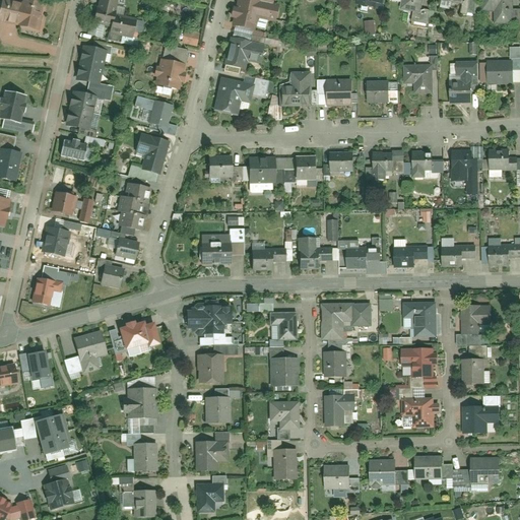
[(3,0),(0,13),(0,20),(41,30),(48,0),(23,0),(23,2),(14,0),(3,0)]
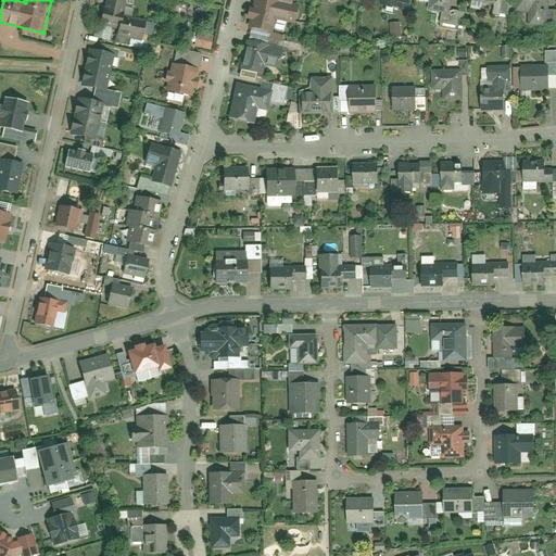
[(127,0),(104,0),(99,29),(140,39),(144,22),(124,16),(127,0)]
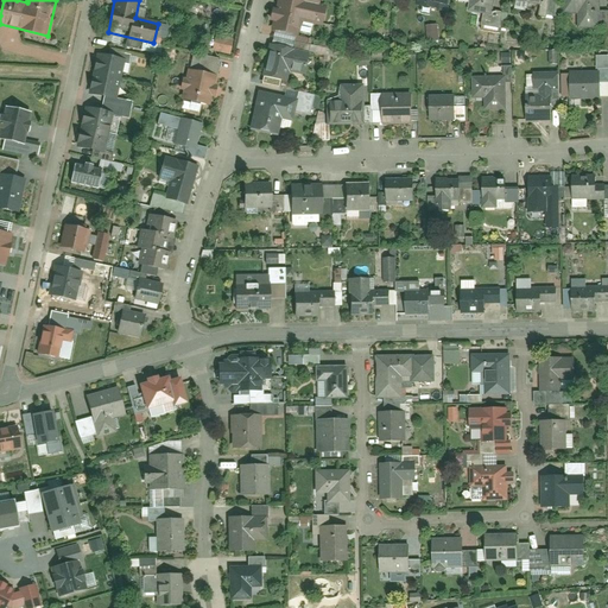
[(328,2),(318,0),(282,0),(276,27),(320,38),(328,2)]
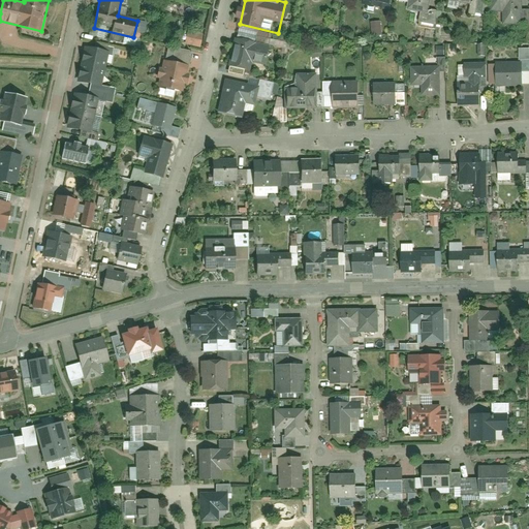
[(386,0),(347,0),(346,6),(383,14),(386,0)]
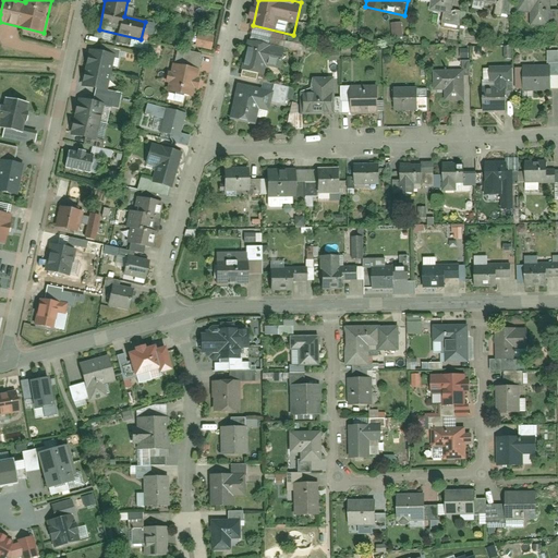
[(450,0),(414,0),(413,5),(448,14),(450,0)]
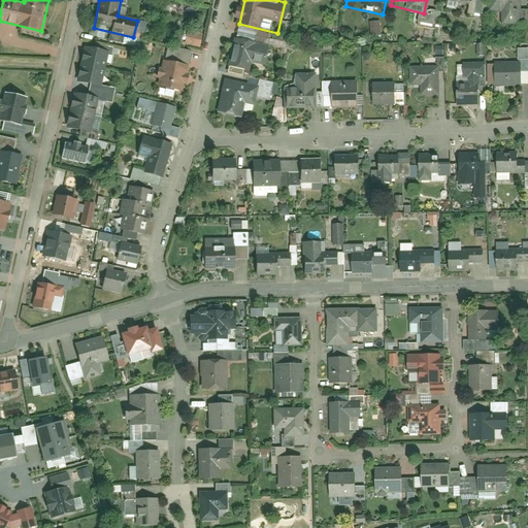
[(521,0),(489,0),(490,12),(505,11),(505,22),(527,21),(527,9),(522,10),(521,0)]
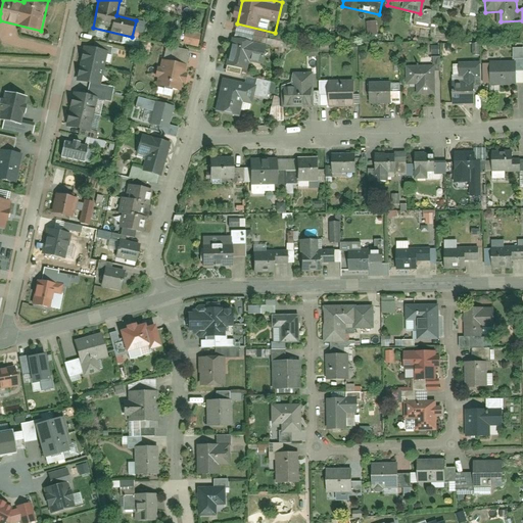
[(377,35),(376,20),(366,21),(367,36),(377,35)]
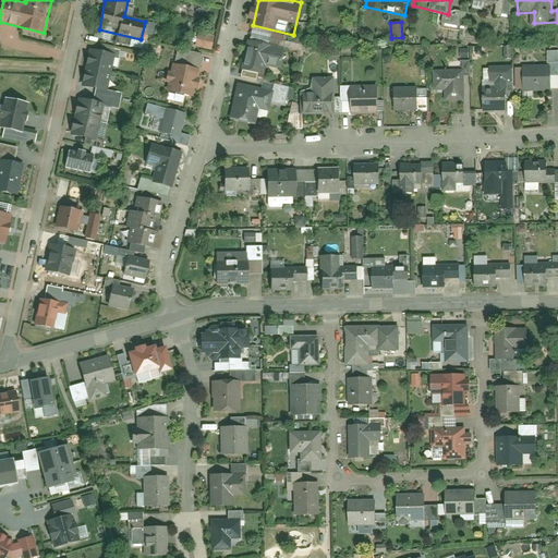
[(196,33),(194,47),(211,49),(213,35),(196,33)]
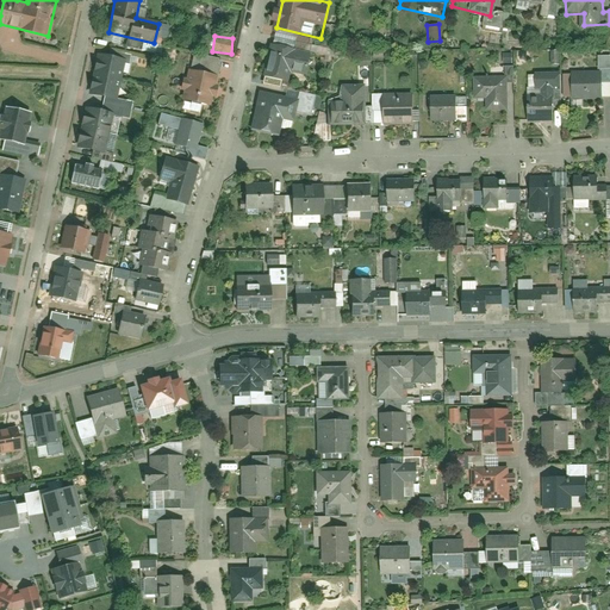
[(306,54),(273,45),(266,79),(299,86),(306,54)]
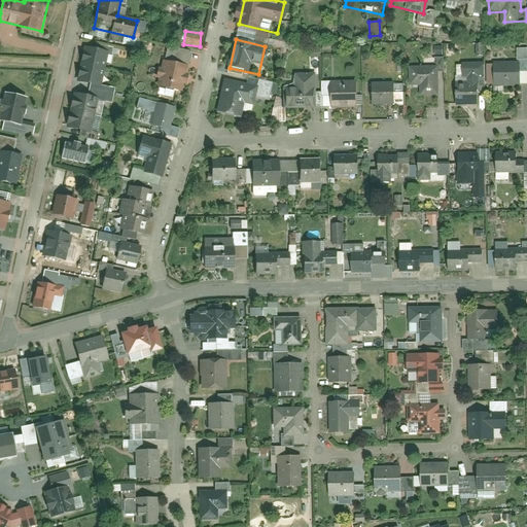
[(108,53),(84,46),(76,84),(99,90),(108,53)]
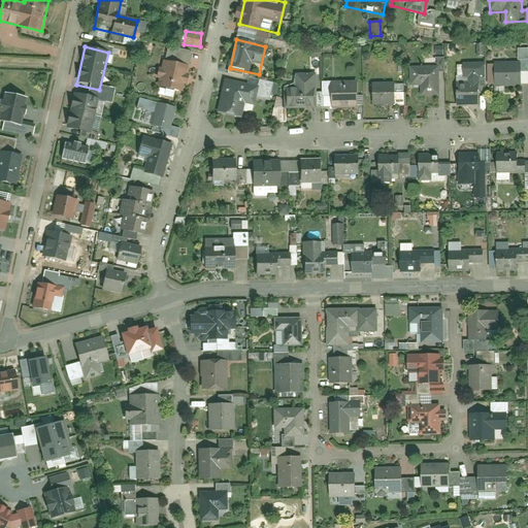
[(191,67),(164,61),(158,90),(184,96),(191,67)]
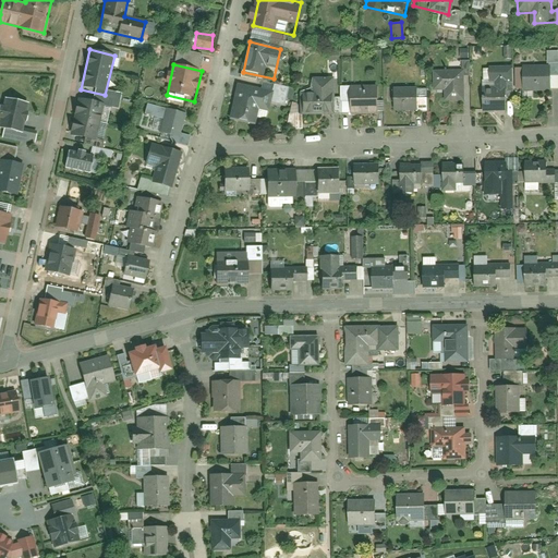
[(550,68),(516,69),(517,93),(552,92),(550,68)]
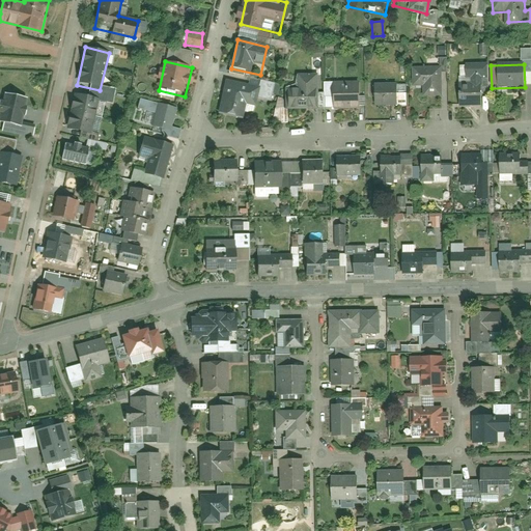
[(442,68),(413,71),(414,87),(423,87),(423,95),(443,94),(442,68)]
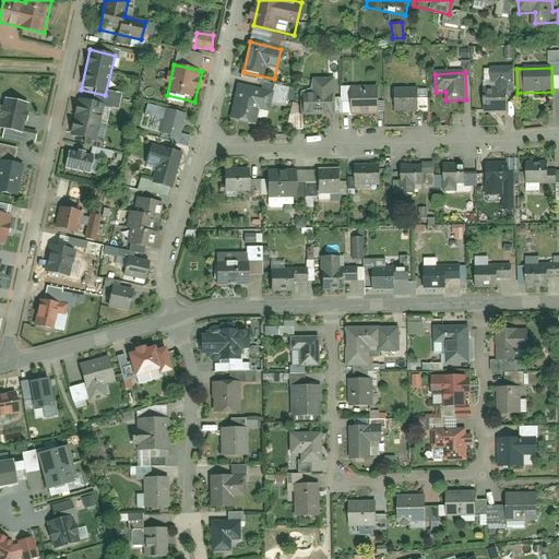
[(301,92),(301,113),(335,113),(335,79),(313,79),(313,92),(301,92)]
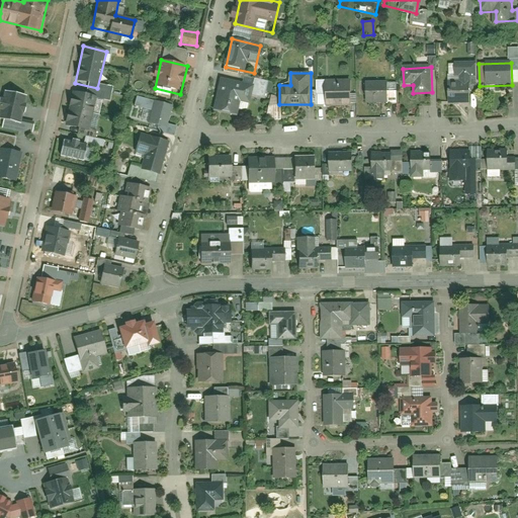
[(252,87),(220,79),(212,111),(238,117),(241,102),(248,103),(252,87)]
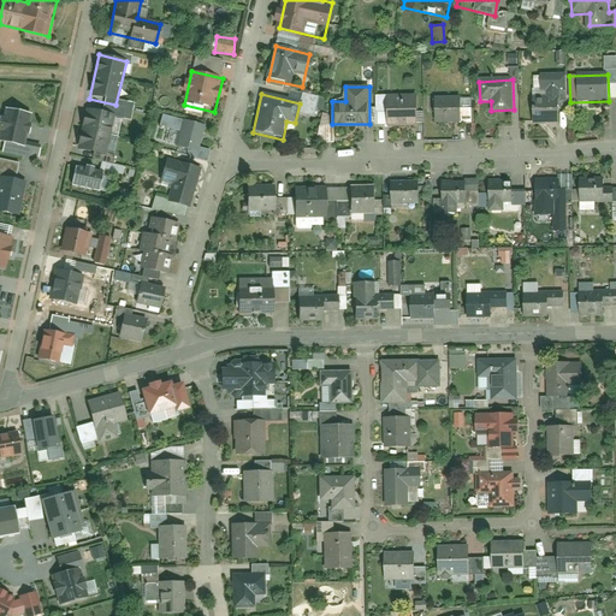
[(533,123),(557,123),(556,95),(533,96),(533,123)]
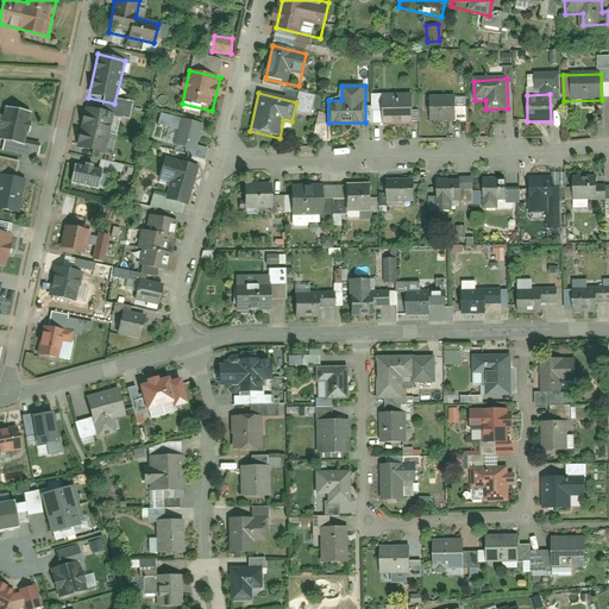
[(410,95),(380,96),(381,125),(412,124),(410,95)]
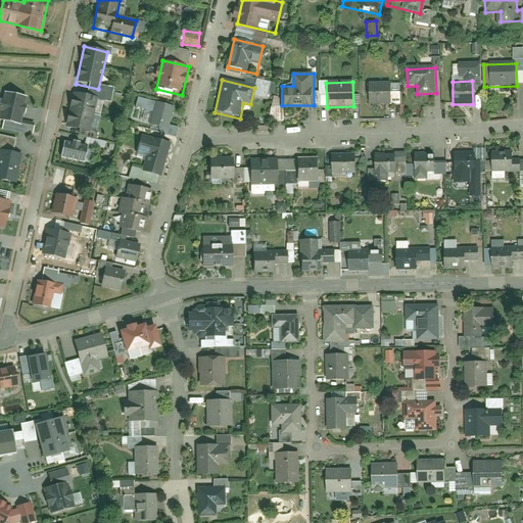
[(391,83),(370,84),(371,103),(392,102),(391,83)]
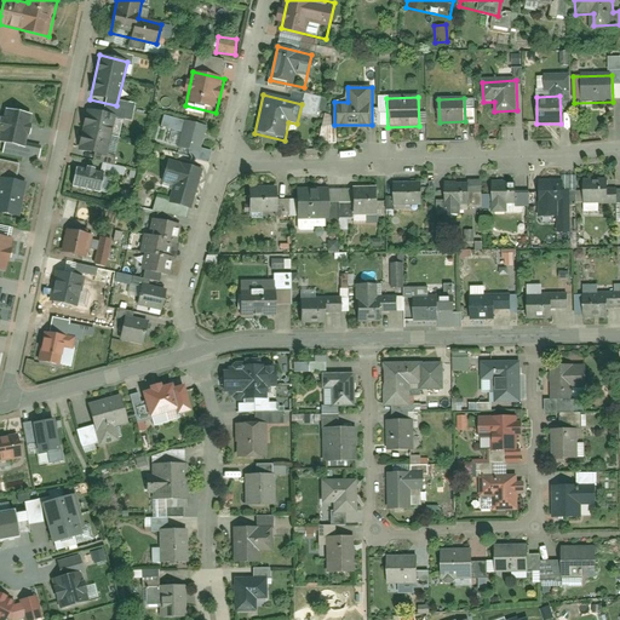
[(35,115),(6,108),(0,133),(0,141),(27,148),(35,115)]
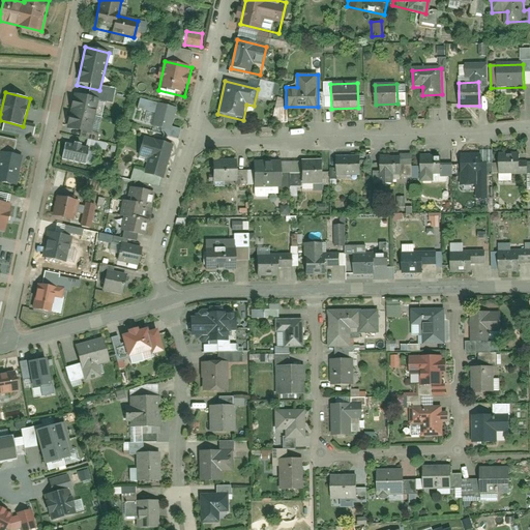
[(99,101),(72,95),(65,126),(92,133),(99,101)]
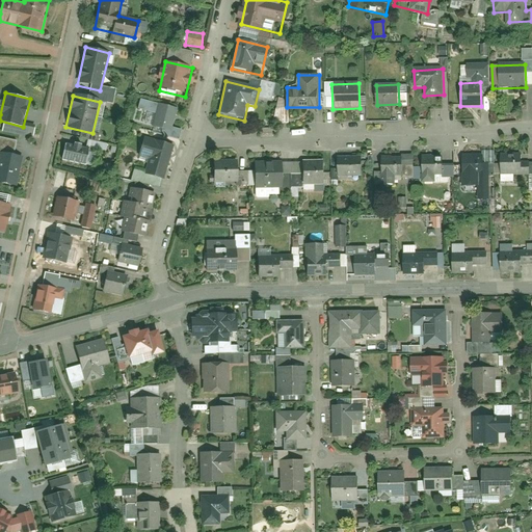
[(179,110),(154,105),(149,127),(174,133),(179,110)]
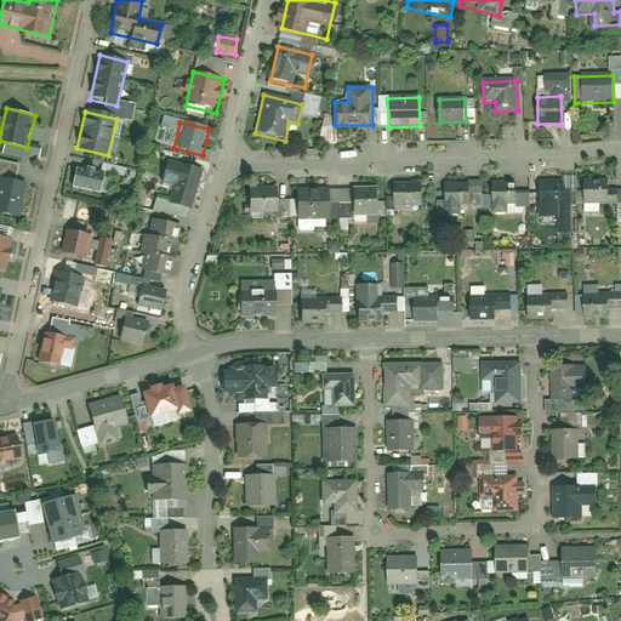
[(201,167),(174,160),(164,201),(192,208),(201,167)]
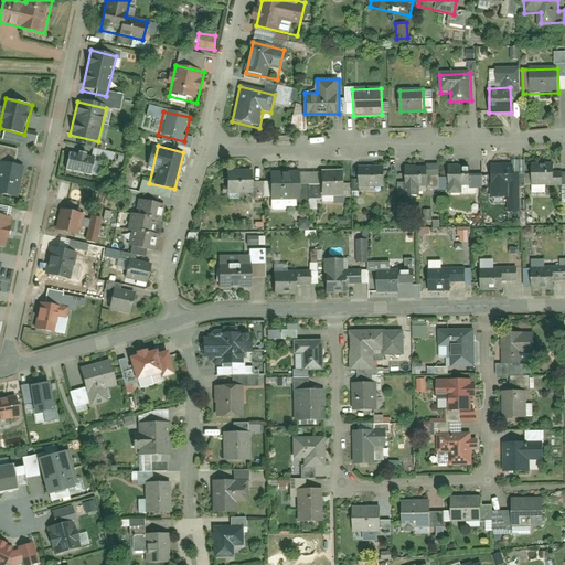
[(112,160),(113,153),(92,148),(91,155),(112,160)]
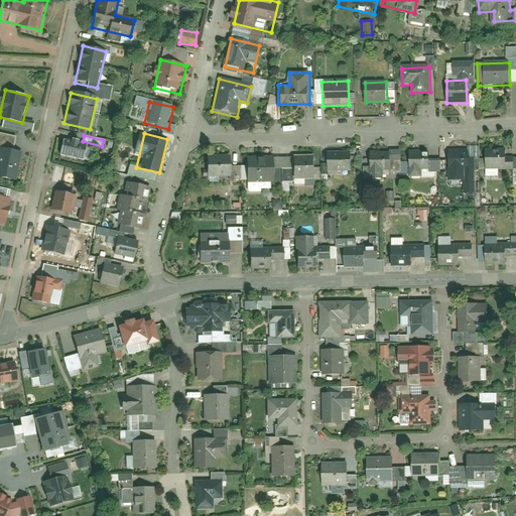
[(85,144),(62,139),(58,157),(80,163),(85,144)]
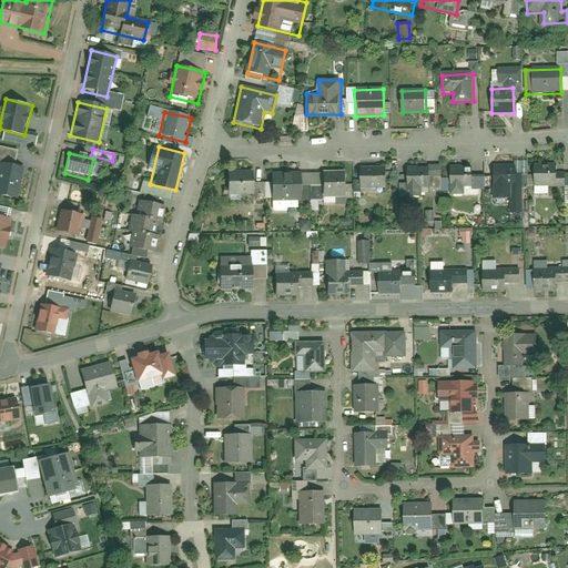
[(24,171),(0,165),(0,166),(0,193),(18,198),(24,171)]
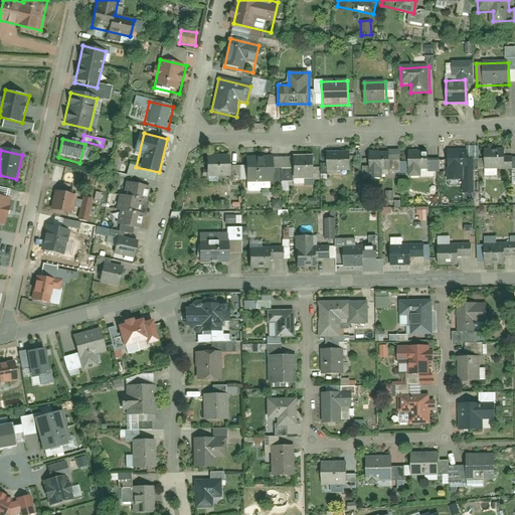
[(428,150),(408,150),(409,178),(434,177),(434,172),(440,172),(440,160),(428,160),(428,150)]
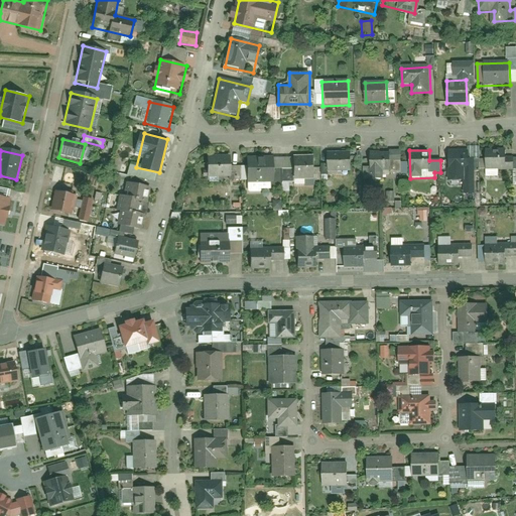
[(351,151),(328,152),(329,174),(352,172),(351,151)]
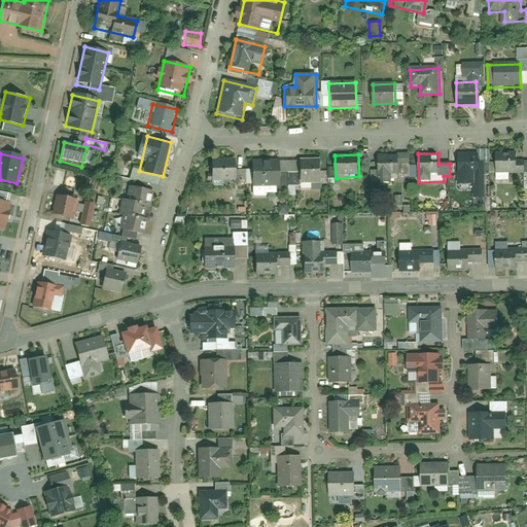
[(478,154),(457,155),(458,184),(477,183),(477,196),(490,196),(489,163),(479,163),(478,154)]
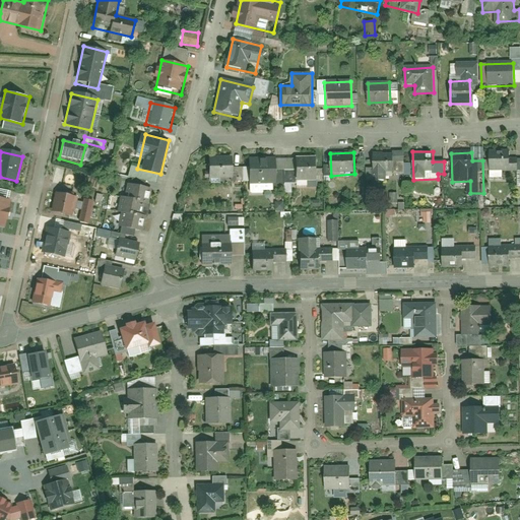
[(509,152),(489,152),(489,171),(509,171),(509,152)]
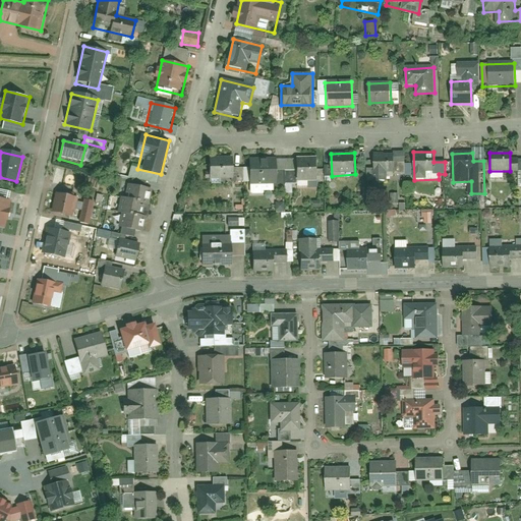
[(393,154),(373,155),(374,180),(386,180),(386,175),(394,175),(393,154)]
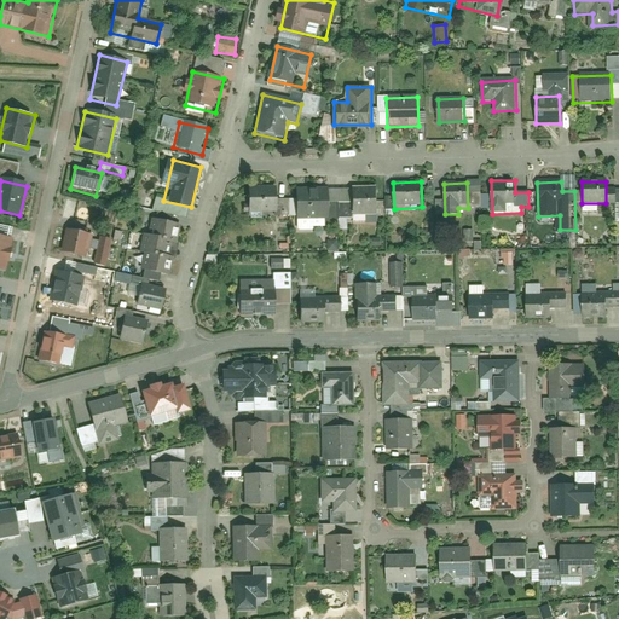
[(275,184),(247,185),(249,214),(276,213),(275,184)]
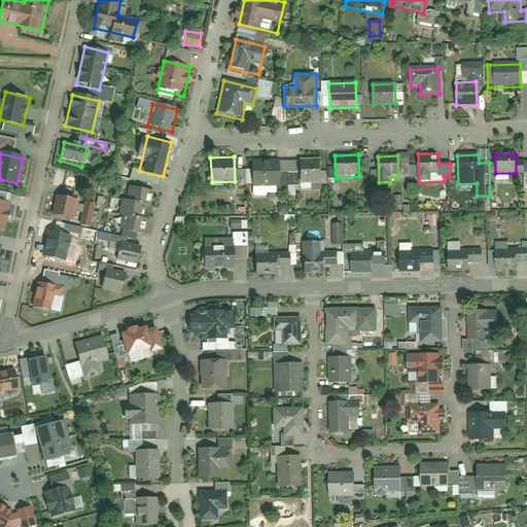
[(320,160),(297,161),(300,184),(321,183),(320,160)]
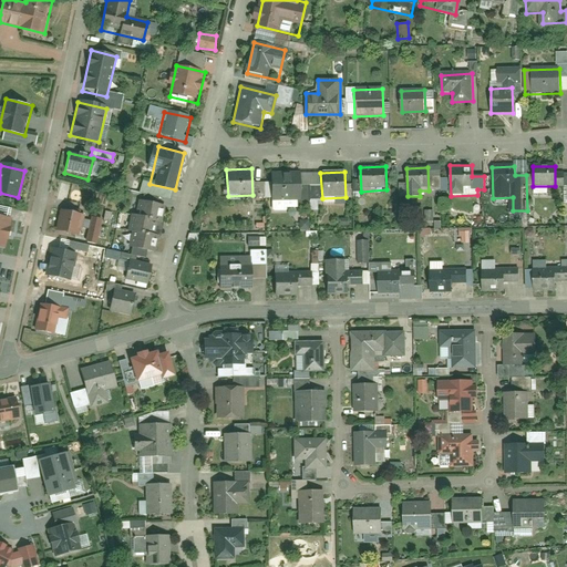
[(300,176),(270,176),(270,205),(300,204),(300,176)]
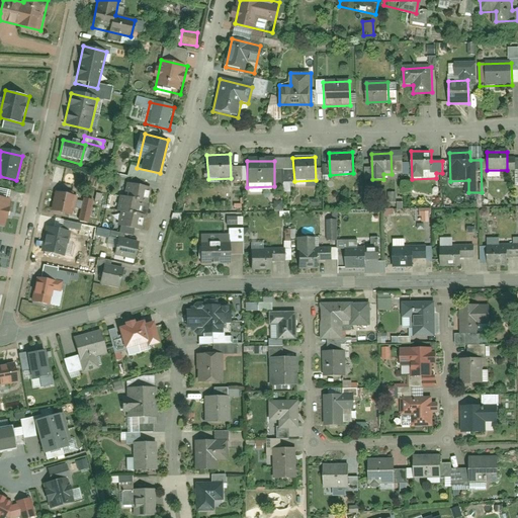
[(149,190),(123,184),(113,228),(139,234),(149,190)]
